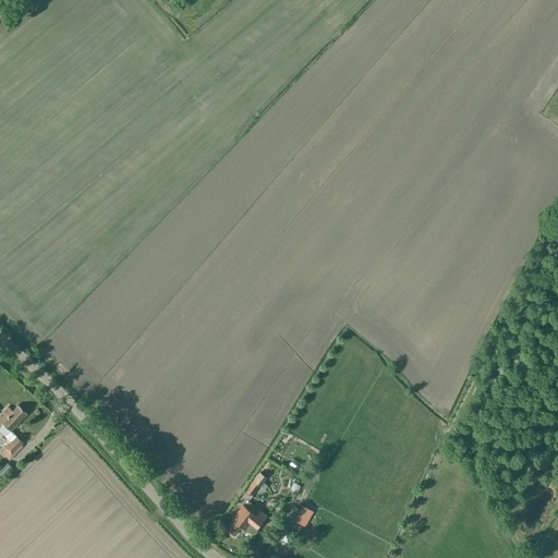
[(23,443),(11,431),(27,413),(19,405),(13,411),(8,407),(0,414),(0,432),(4,436),(10,441),(4,448),(1,451),(9,459),(13,456),(11,455),(23,443)]
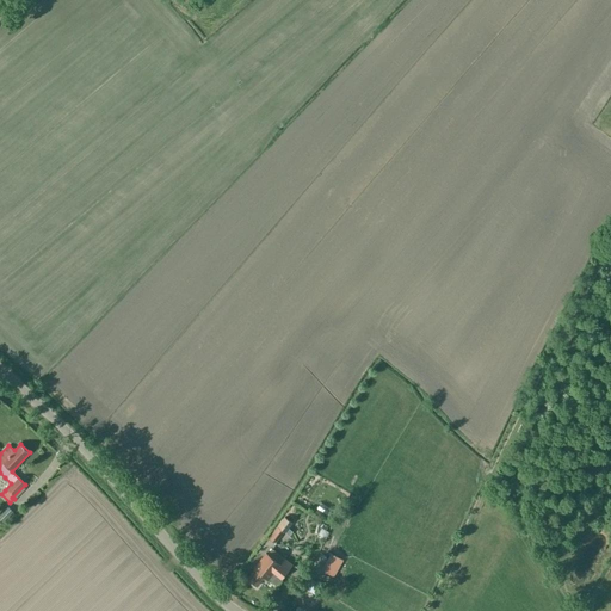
[(269,538),(275,543),(283,531),(284,532),(291,522),(284,517),(277,528),(269,538)]
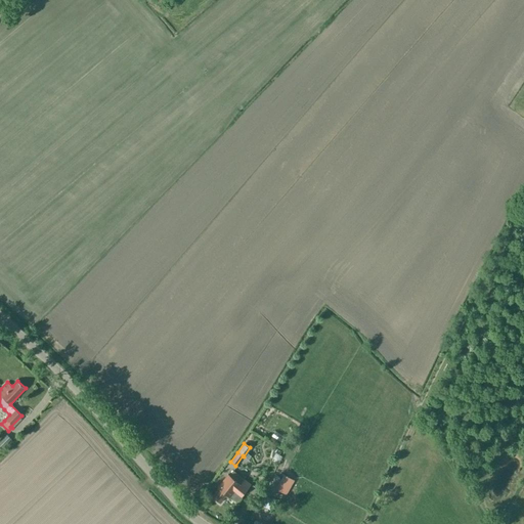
[(230,496),(237,501),(251,484),(244,479),(239,483),(228,474),(218,487),(219,488),(212,496),(220,503),(226,494),(230,496)]
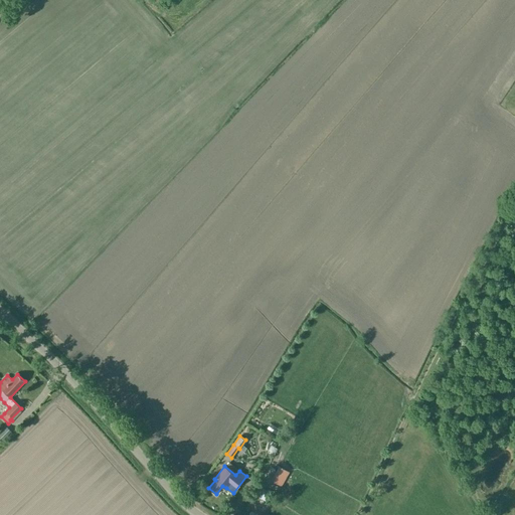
[(286,472),(277,468),(269,482),(278,487),(286,472)]
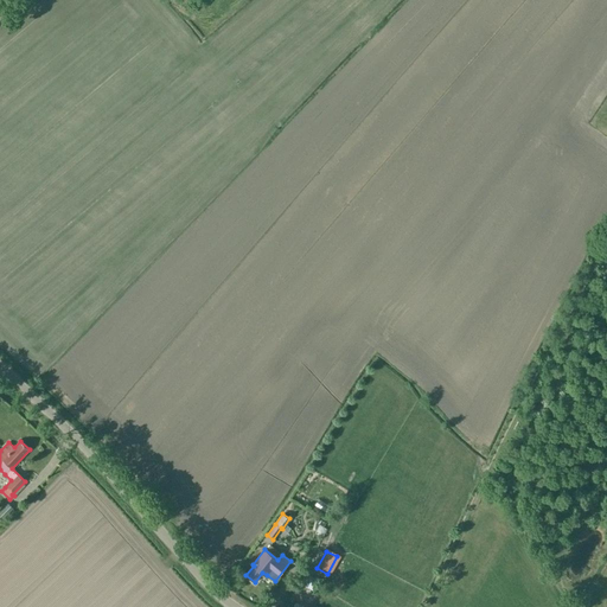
[(318,582),(308,576),(304,586),(313,590),(318,582)]
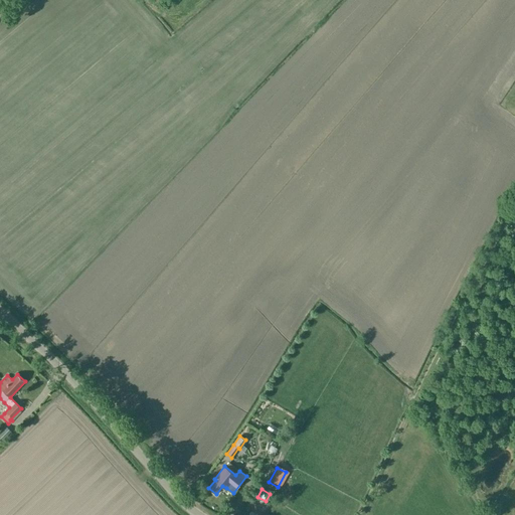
[(243,490),(239,498),(246,501),(250,492),(243,490)]
